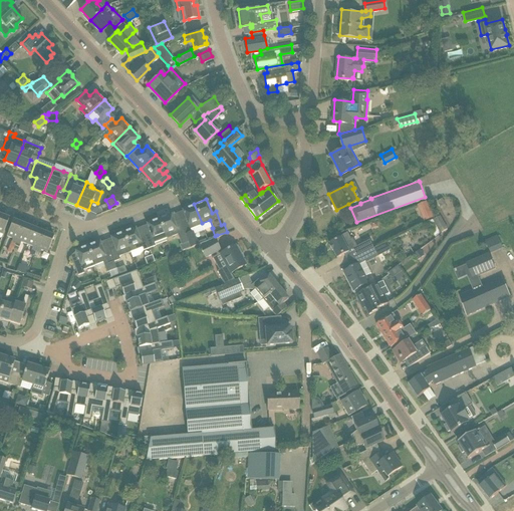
[(427,199),(418,203),(425,218),(433,215),(427,199)]
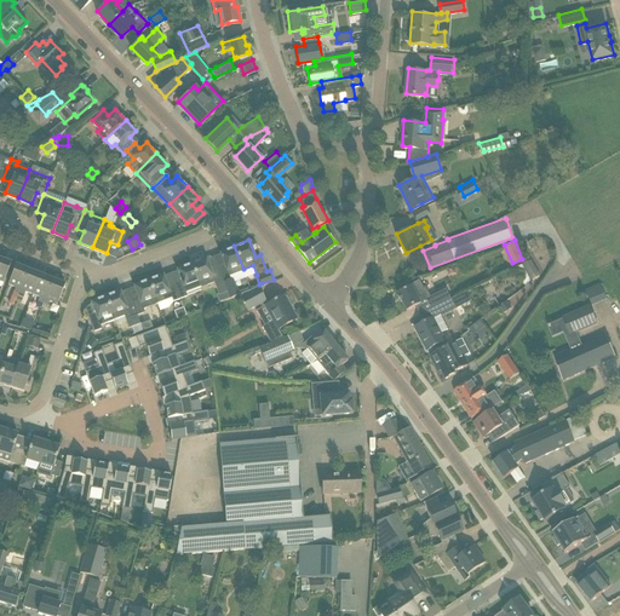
[(224,263),(217,265),(223,280),(223,281),(225,289),(229,297),(237,293),(239,293),(237,289),(234,280),(246,275),(244,269),(234,246),(219,251),(224,263)]
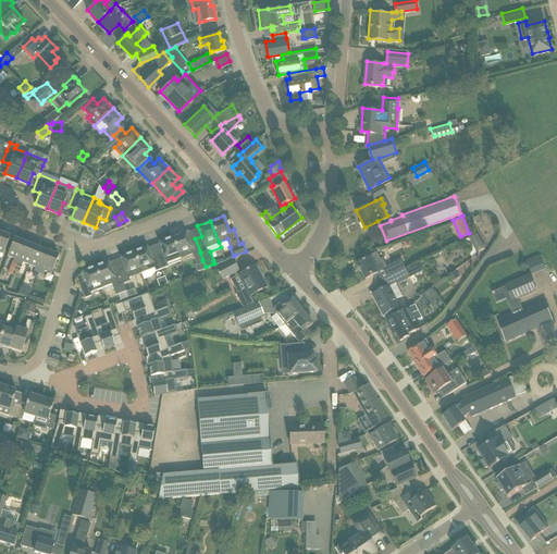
[(0,230),(0,250),(2,253),(5,244),(10,234),(0,230)]
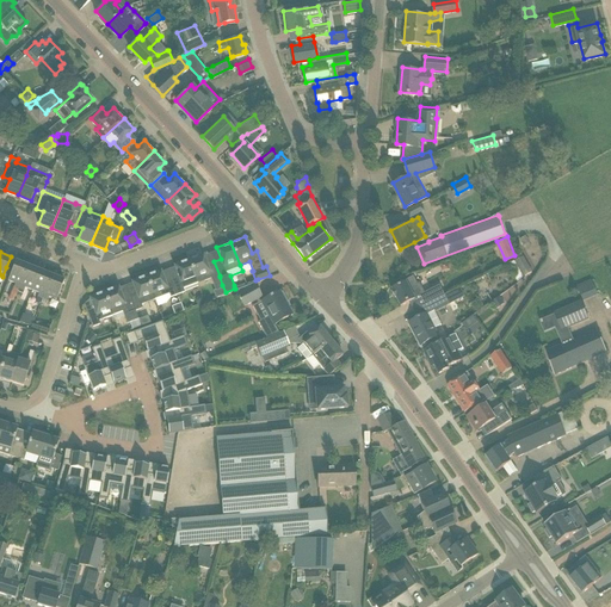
[(203,253),(189,258),(196,277),(203,273),(205,278),(210,276),(213,279),(215,287),(222,285),(220,277),(220,276),(214,261),(208,264),(203,253)]
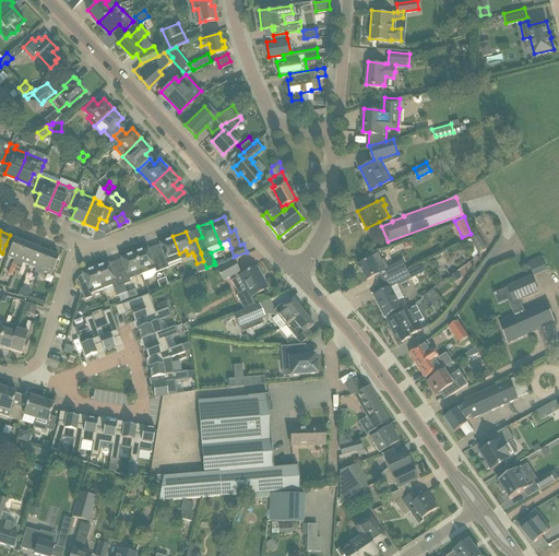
[(478,233),(471,237),(478,251),(487,247),(478,233)]
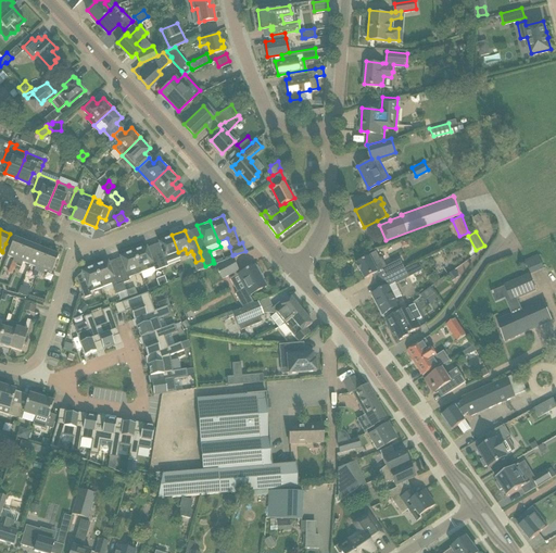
[(179,256),(178,252),(172,235),(159,240),(163,251),(156,253),(162,266),(168,264),(166,261),(179,256)]
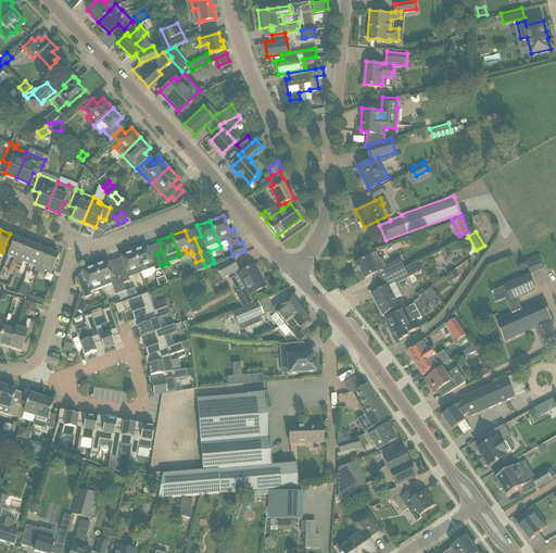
[(14,268),(15,265),(16,261),(25,240),(14,236),(10,246),(7,253),(13,256),(10,266),(14,268)]
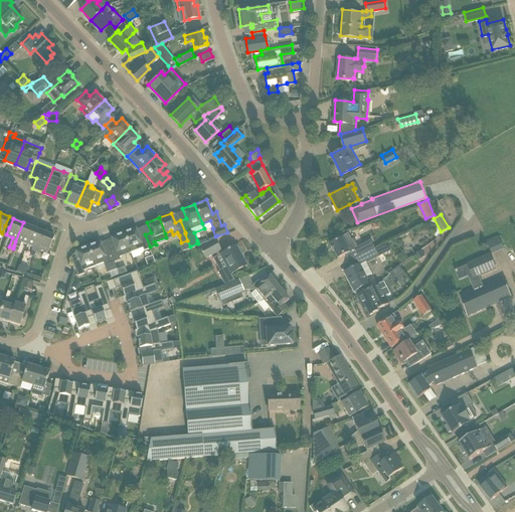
[(23,222),(15,241),(14,245),(17,246),(19,242),(20,243),(21,240),(27,242),(33,226),(23,222)]
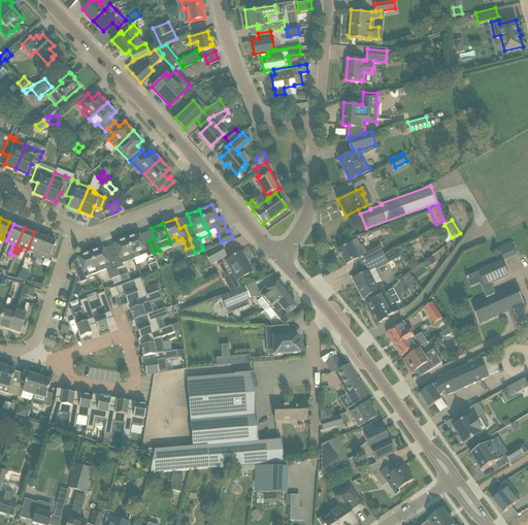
[(44,236),(34,232),(28,249),(33,252),(32,254),(37,256),(44,236)]
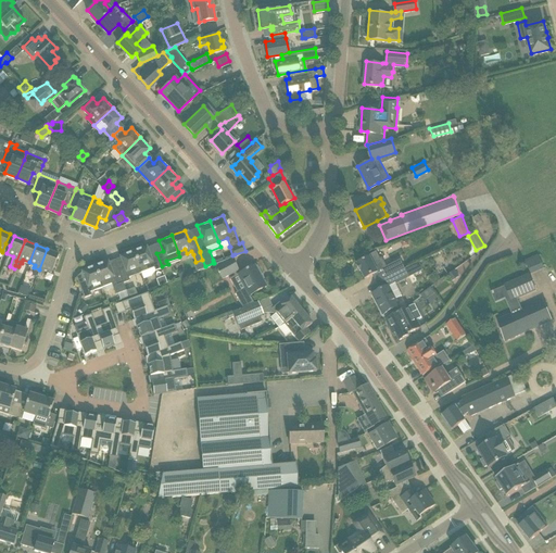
[(146,244),(133,250),(139,267),(141,271),(153,266),(154,268),(162,266),(156,253),(150,255),(146,244)]
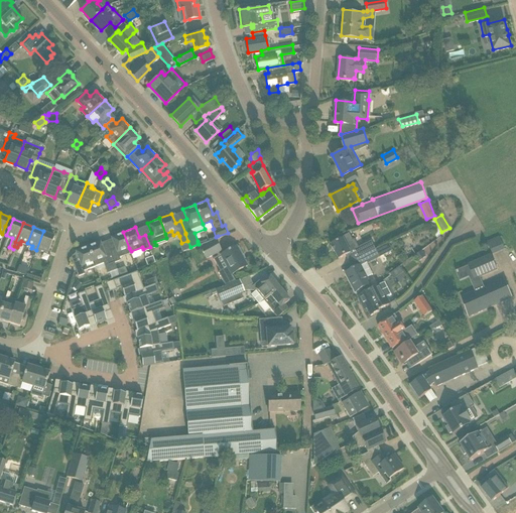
[(43,231),(36,250),(40,251),(41,249),(47,251),(54,235),(43,231)]
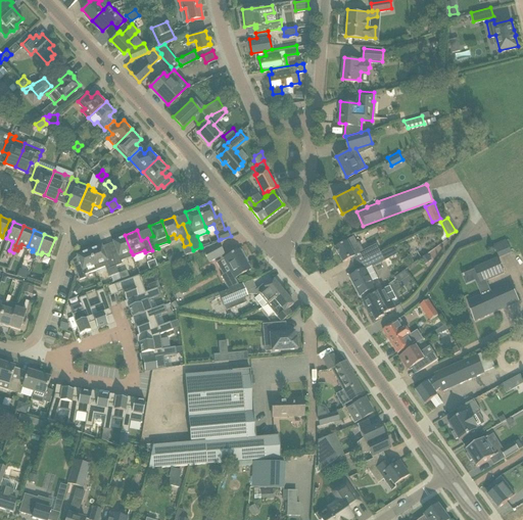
[(116,249),(110,251),(115,264),(122,262),(121,258),(126,257),(124,253),(131,251),(125,235),(112,239),(116,249)]
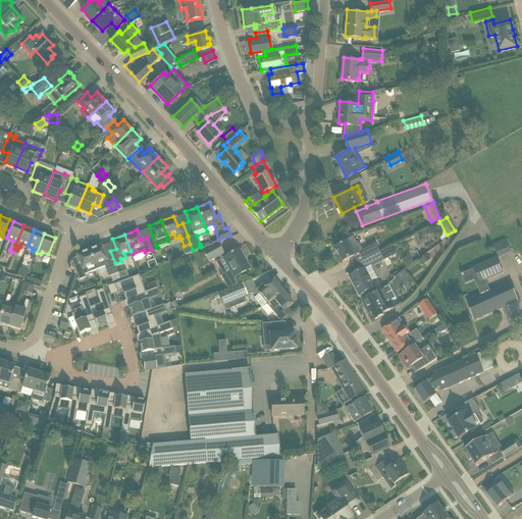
[(354,264),(380,250),(376,242),(362,249),(358,241),(356,242),(352,235),(338,241),(340,244),(335,246),(343,259),(350,256),(354,264)]
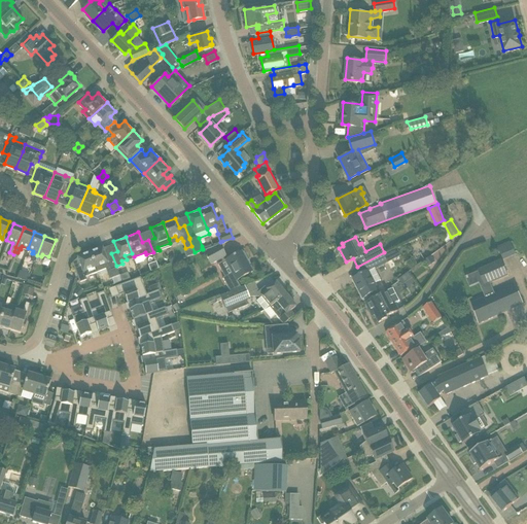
[(495,244),(500,257),(515,251),(510,239),(495,244)]
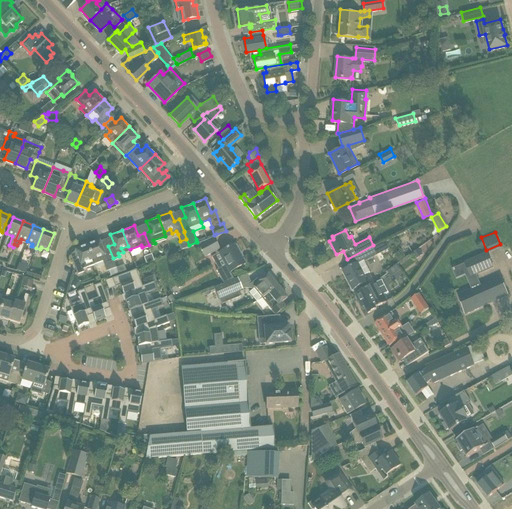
[(199,243),(205,254),(219,246),(213,235),(199,243)]
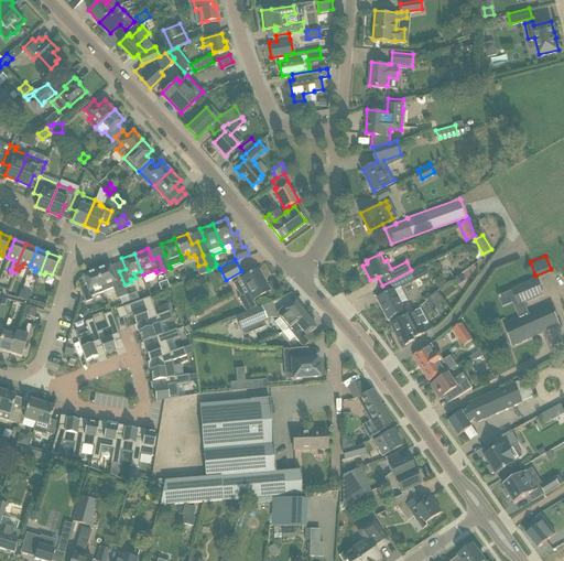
[(109,263),(96,268),(104,289),(114,286),(117,297),(128,292),(125,284),(119,271),(114,273),(109,263)]
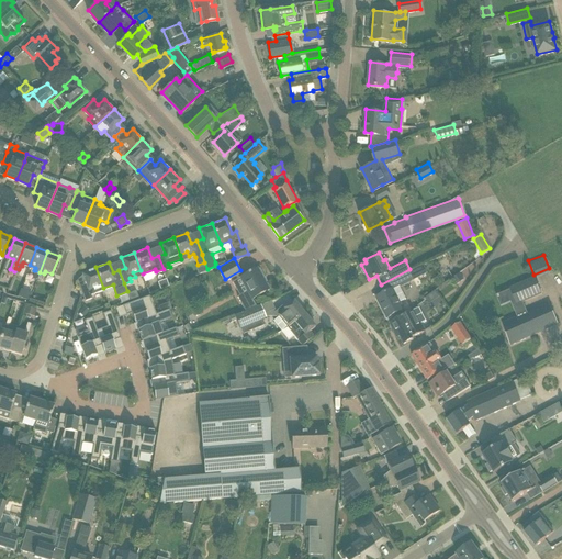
[(237,295),(245,310),(256,305),(251,297),(269,287),(262,275),(263,274),(259,266),(258,267),(257,266),(239,276),(246,289),(237,295)]
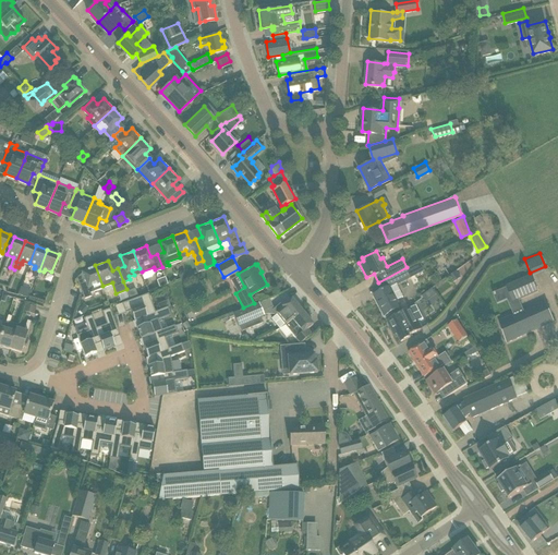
[(102,286),(95,265),(82,270),(85,281),(80,284),(84,297),(91,294),(89,291),(102,286)]
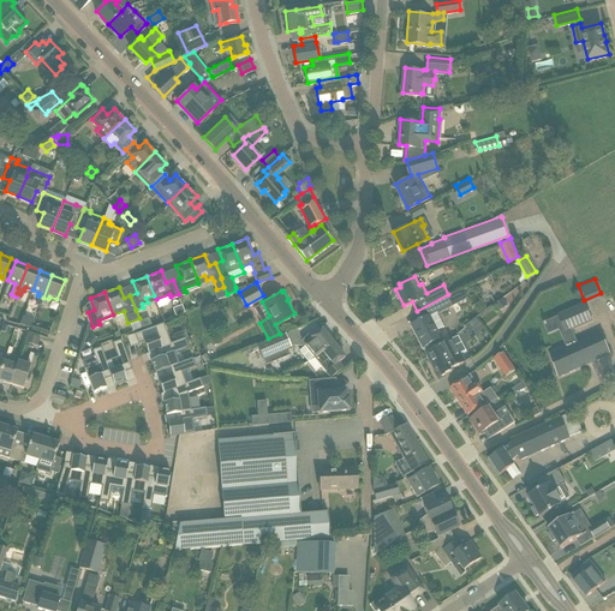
[(452,303),(448,294),(417,311),(421,318),(412,322),(424,345),(431,341),(434,347),(443,341),(441,336),(442,336),(437,328),(445,324),(437,310),(452,303)]
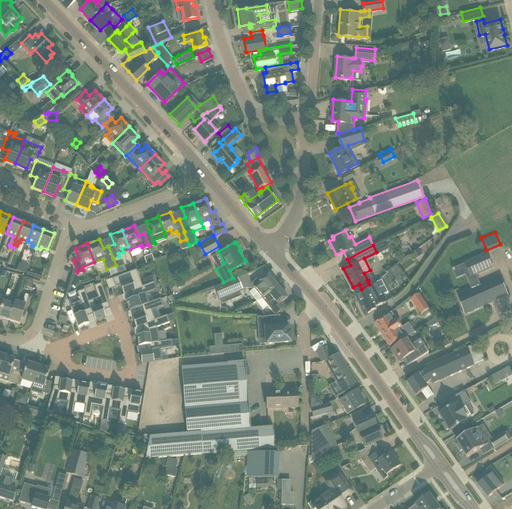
[(416,257),(422,253),(418,247),(412,252),(416,257)]
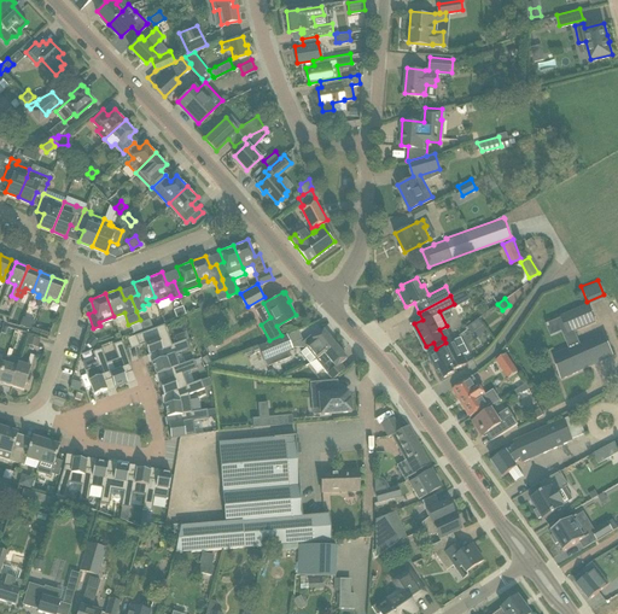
[(560,315),(544,322),(549,334),(561,328),(569,345),(579,340),(575,329),(583,326),(596,321),(588,302),(560,314),(560,315)]
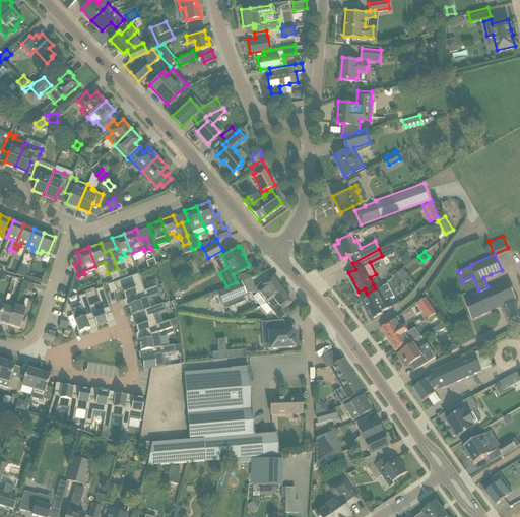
[(146,259),(148,265),(155,262),(153,256),(146,259)]
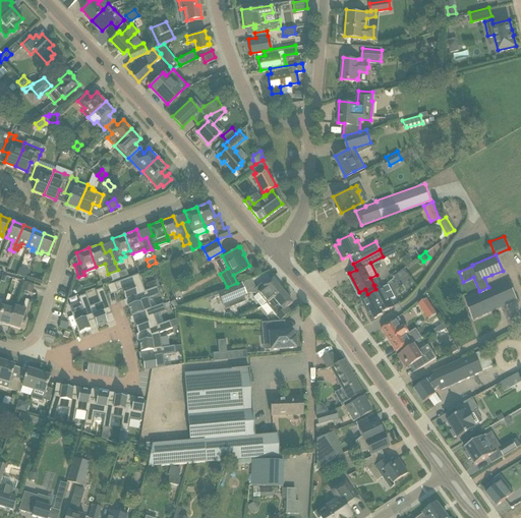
[(20,266),(17,273),(26,276),(29,270),(20,266)]
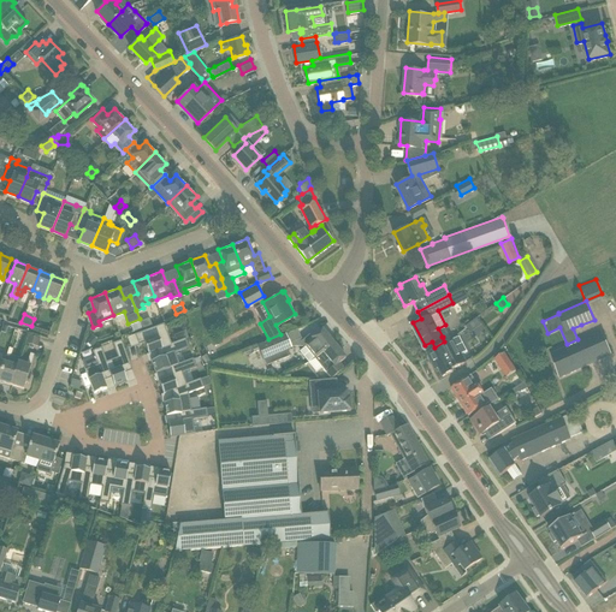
[(142,327),(152,324),(149,315),(140,319),(142,327)]
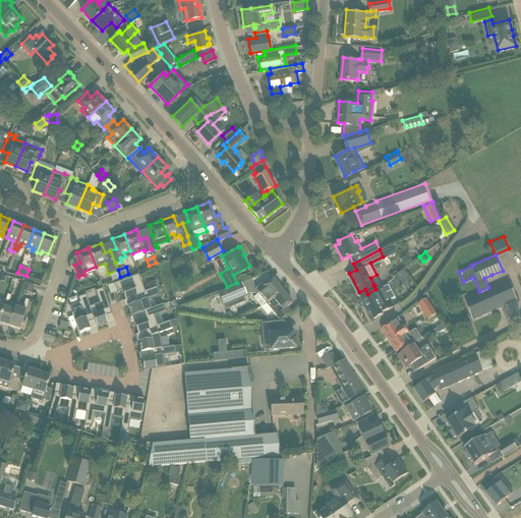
[(138,272),(114,281),(117,290),(121,288),(125,297),(131,295),(145,290),(138,272)]
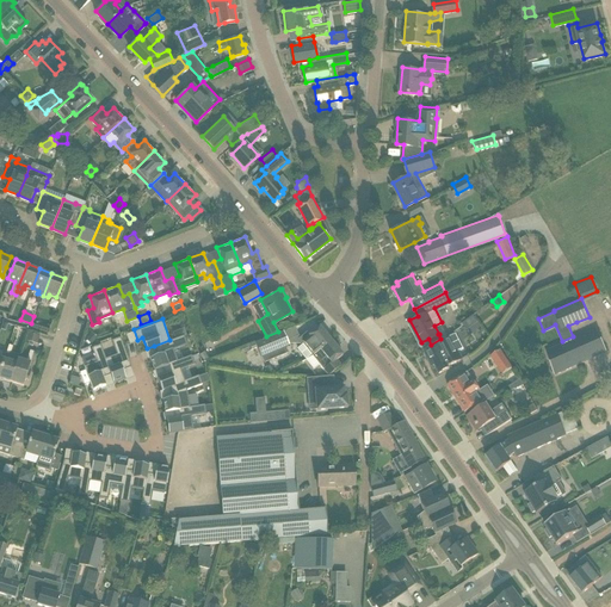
[(313,353),(331,338),(329,336),(331,334),(328,333),(326,333),(319,324),(309,333),(307,330),(298,336),(302,341),(297,345),(308,357),(312,354),(313,353)]
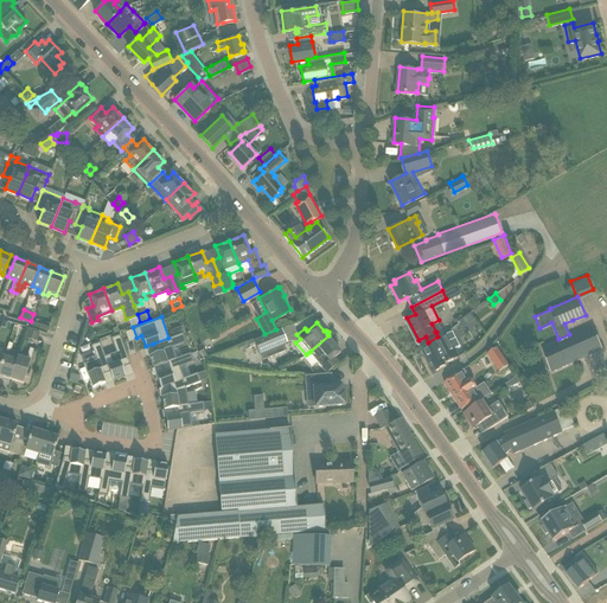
[(569,334),(558,339),(541,347),(550,371),(602,347),(592,324),(569,334)]
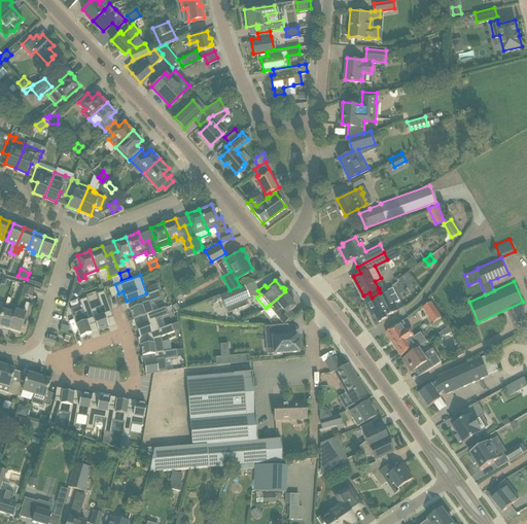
[(24,284),(22,290),(32,294),(34,288),(24,284)]
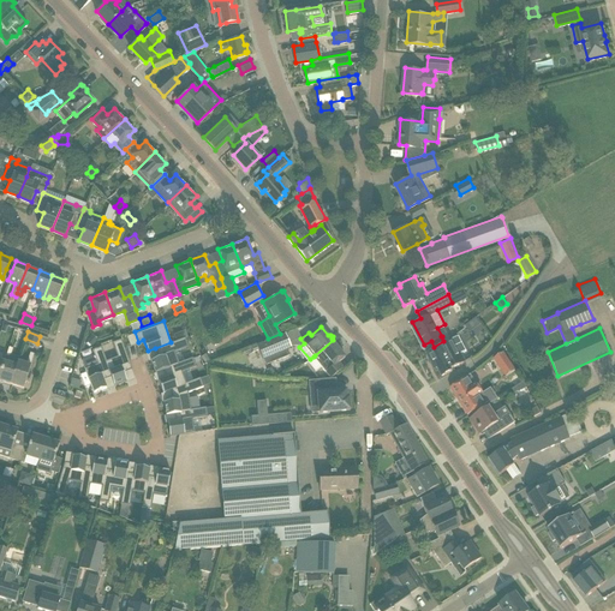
[(285,331),(280,334),(268,339),(257,343),(263,357),(291,345),(285,331)]
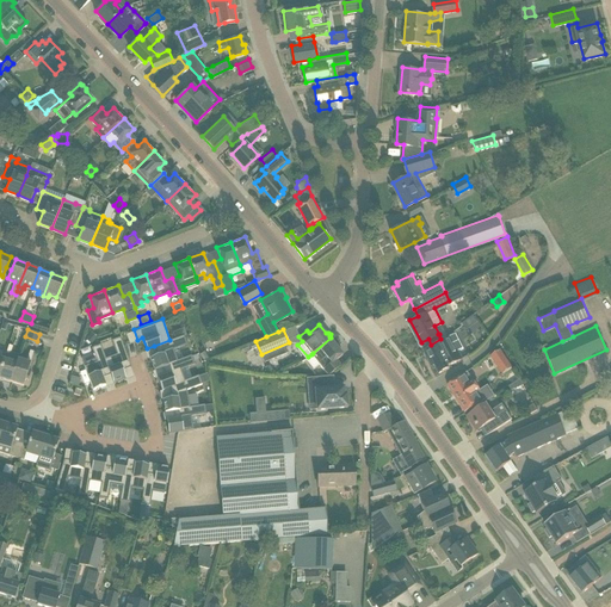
[(456,332),(440,339),(431,345),(424,348),(432,364),(434,363),(439,371),(449,366),(448,364),(463,357),(458,348),(463,346),(456,332)]
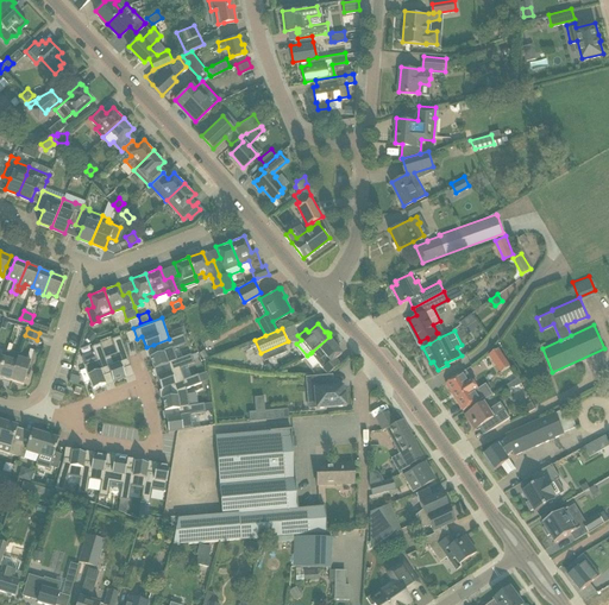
[(157,352),(149,355),(154,366),(154,367),(162,365),(161,364),(177,358),(173,347),(187,342),(183,333),(169,339),(154,345),(157,352)]
